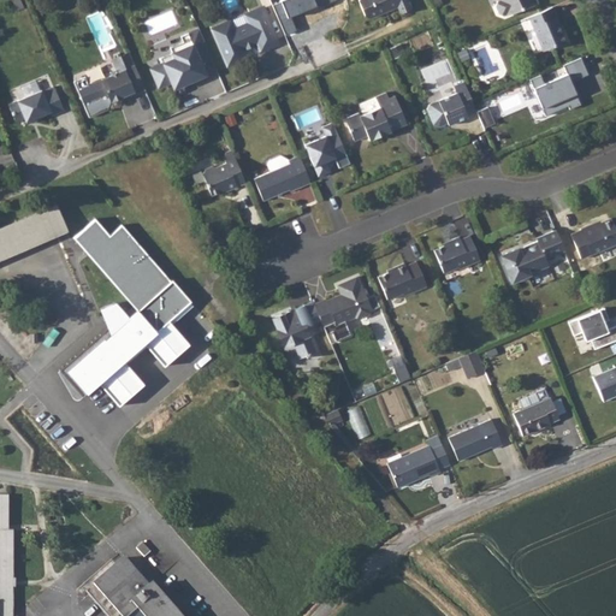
[(276,0),(270,3),(284,37),(297,33),(291,16),(330,0),(276,0)]
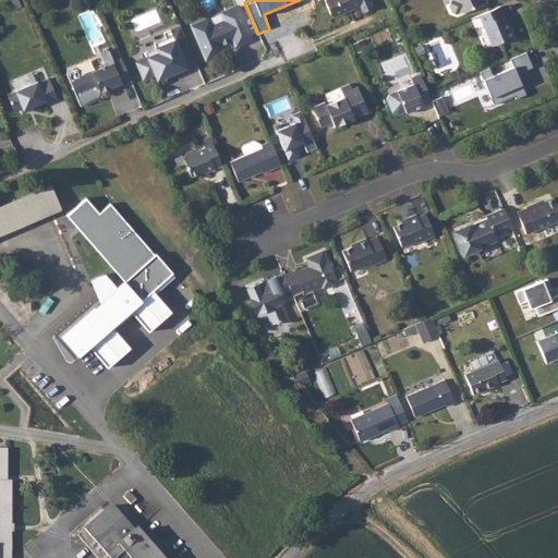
[(326,0),(325,2),(331,15),(337,17),(348,12),(347,9),(359,3),(363,13),(373,10),(368,0),(326,0)]
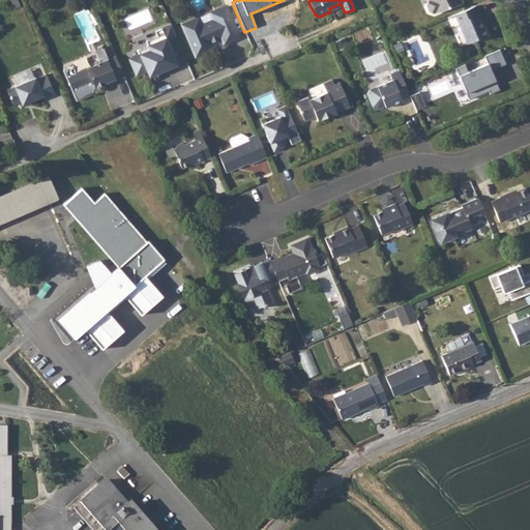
[(434,0),(433,0),(432,4),(435,11),(439,12),(441,11),(441,12),(467,2),(466,0),(434,0)]
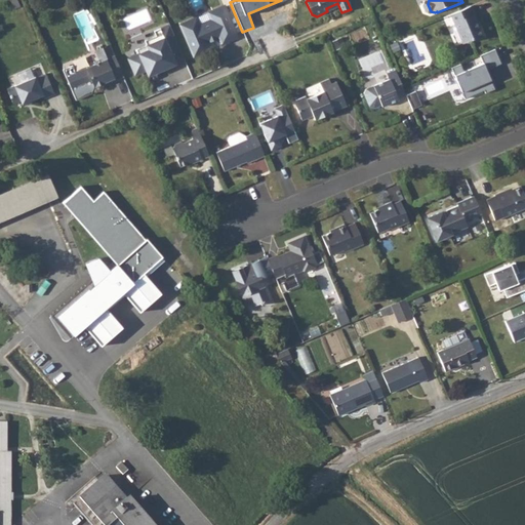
[(197,19),(182,27),(195,56),(210,50),(207,43),(219,38),(223,45),(238,38),(226,7),(210,14),(212,22),(200,27),(197,19)]
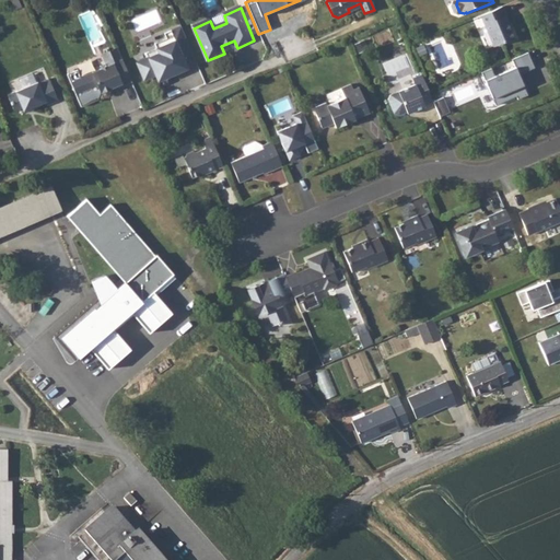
[(503,8),(481,18),(494,48),(505,43),(509,44),(515,42),(509,25),(510,24),(503,8)]
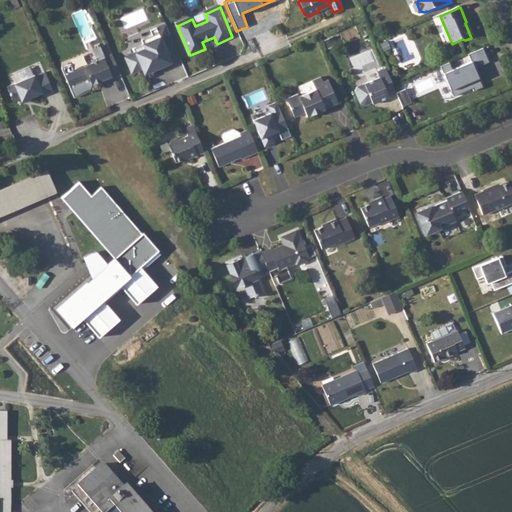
[(171,63),(181,59),(166,26),(166,25),(151,32),(153,37),(142,41),(144,46),(134,50),(136,54),(126,59),(132,74),(143,70),(152,66),(154,72),(172,64),(171,63)]
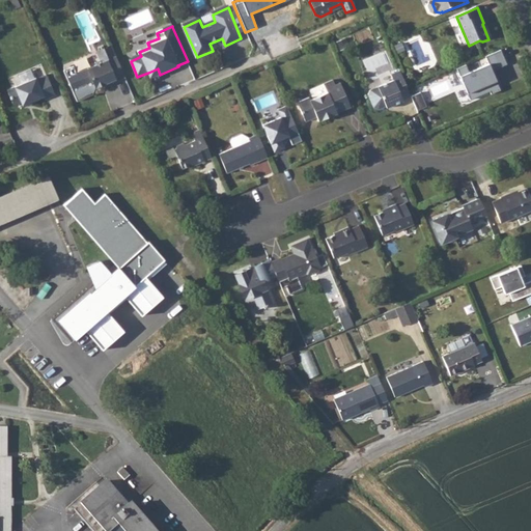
[(126,79),(112,47),(98,53),(103,63),(81,73),(86,85),(93,82),(96,88),(111,83),(112,85),(126,79)]
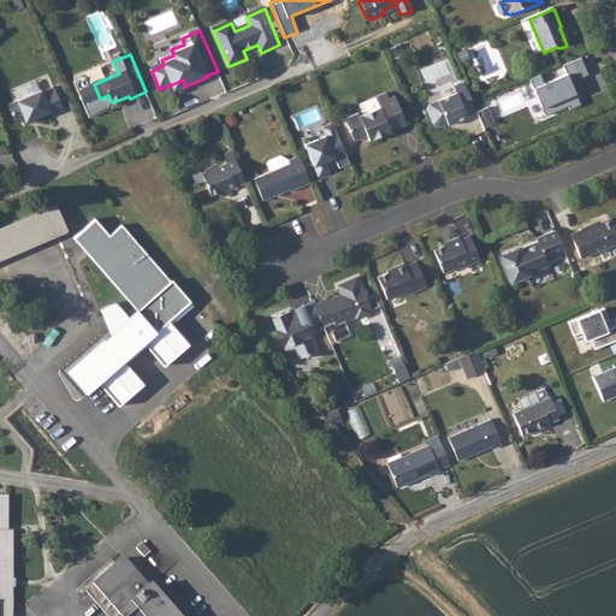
[(581,57),(562,64),(566,73),(532,87),(543,113),(567,104),(569,107),(580,104),(572,82),(588,75),(581,57)]
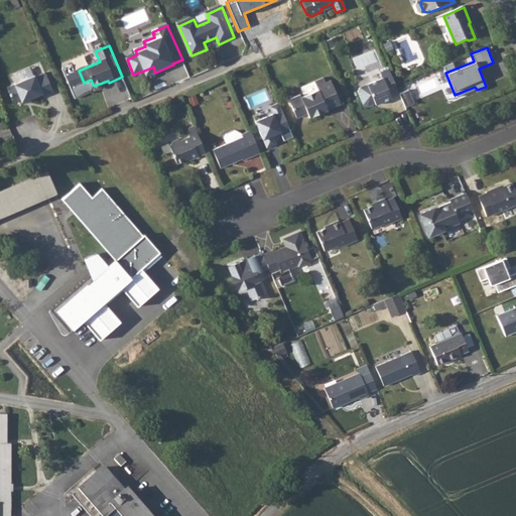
[(397,88),(389,71),(381,74),(383,79),(360,89),(358,93),(363,106),(368,108),(381,102),(381,104),(392,99),(391,97),(399,93),(397,88)]
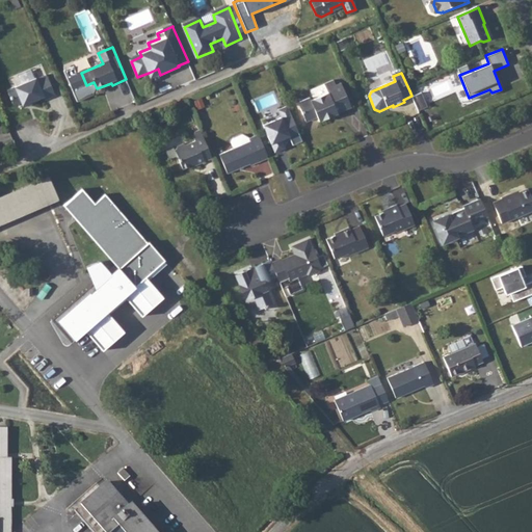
[(36,78),(7,90),(15,106),(22,103),(23,106),(30,102),(31,104),(45,99),(45,100),(55,96),(47,75),(36,79),(36,78)]
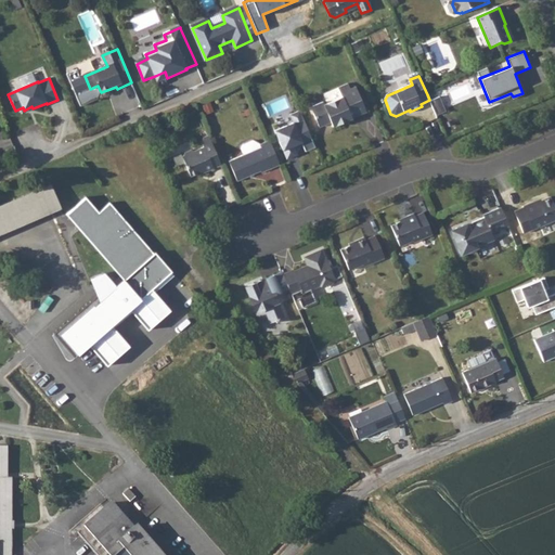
[(351,120),(366,114),(356,89),(350,91),(348,86),(338,90),(343,99),(324,106),(323,104),(311,108),(320,129),(332,124),(333,129),(346,124),(345,120),(351,118),(351,120)]
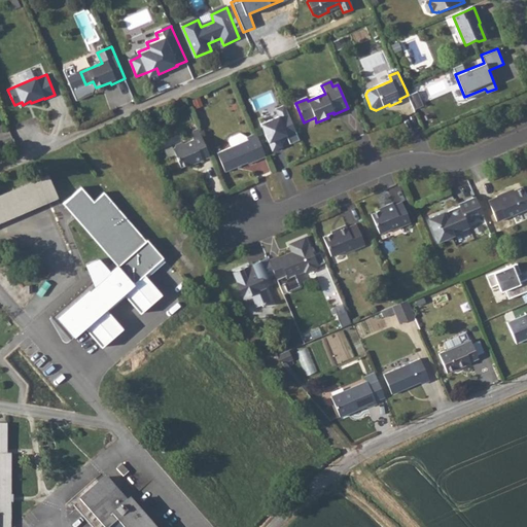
[(282,100),(273,104),(276,110),(257,118),(273,153),(283,149),(279,140),(286,137),(290,146),(300,142),(282,100)]
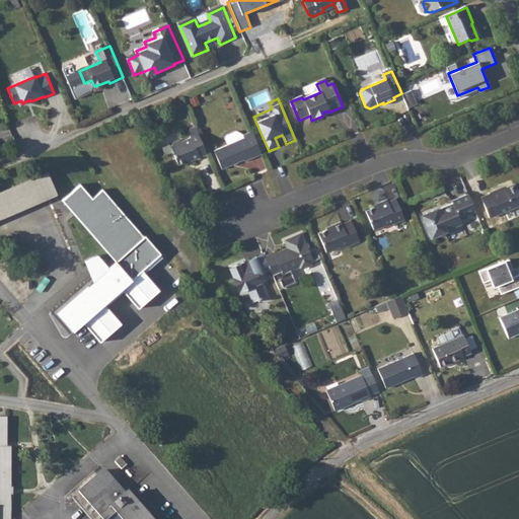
[(192,139),(181,143),(178,142),(173,145),(171,147),(170,148),(177,166),(191,161),(192,162),(207,156),(199,136),(196,129),(191,131),(190,135),(192,139)]
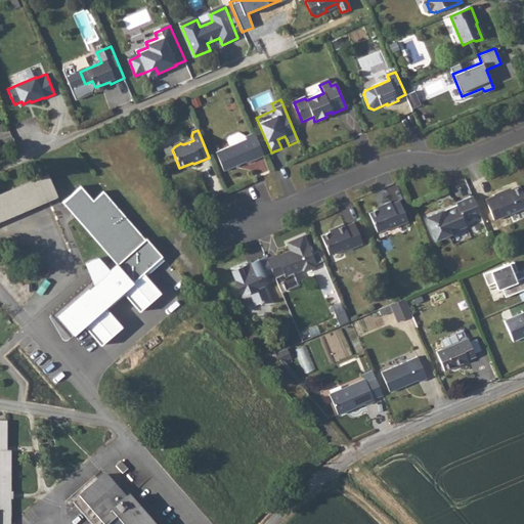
[(264,158),(255,134),(246,138),(238,135),(229,139),(228,141),(230,147),(216,154),(224,173),(247,164),(247,165),(264,158)]
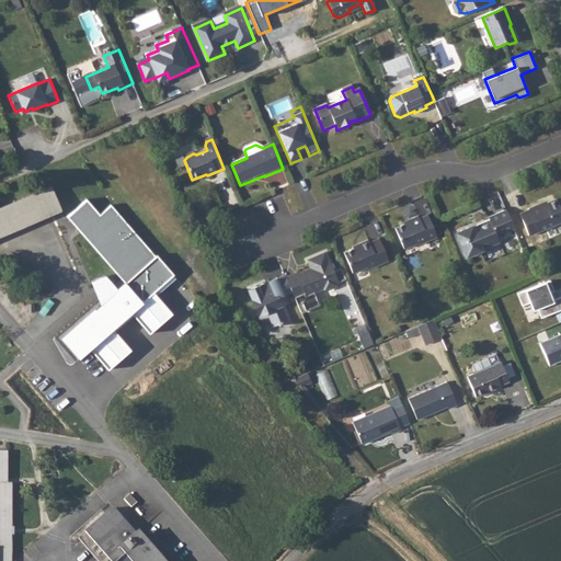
[(68,179),(52,186),(61,210),(67,217),(87,199),(68,179)]
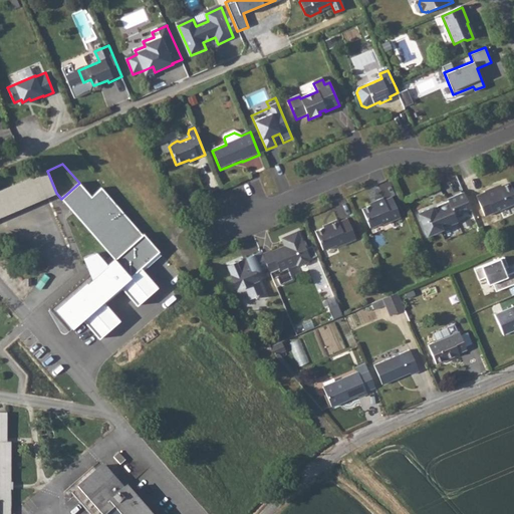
[(0,217),(56,193),(47,171),(0,190),(0,217)]
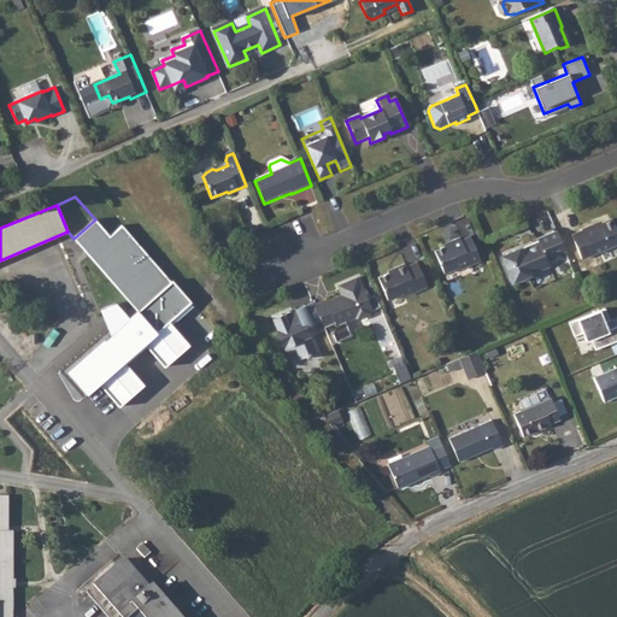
[(95,219),(74,239),(131,305),(154,286),(95,219)]
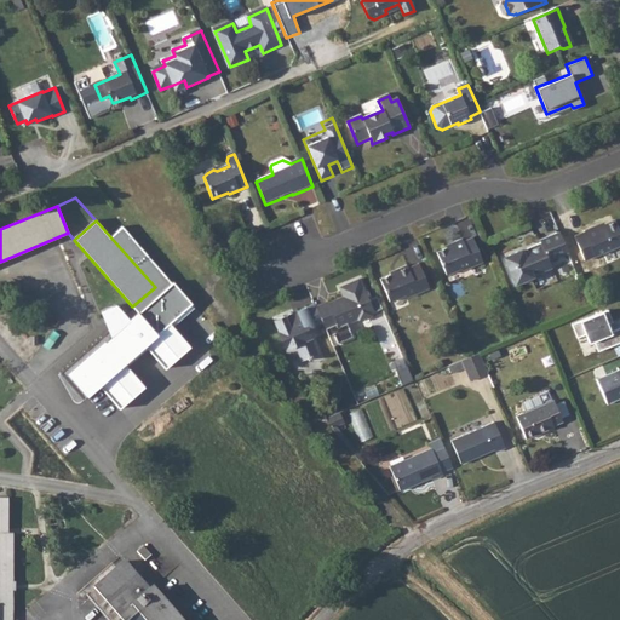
[(585,233),(575,236),(585,262),(619,246),(619,230),(616,220),(598,228),(597,227),(585,231),(585,233)]
